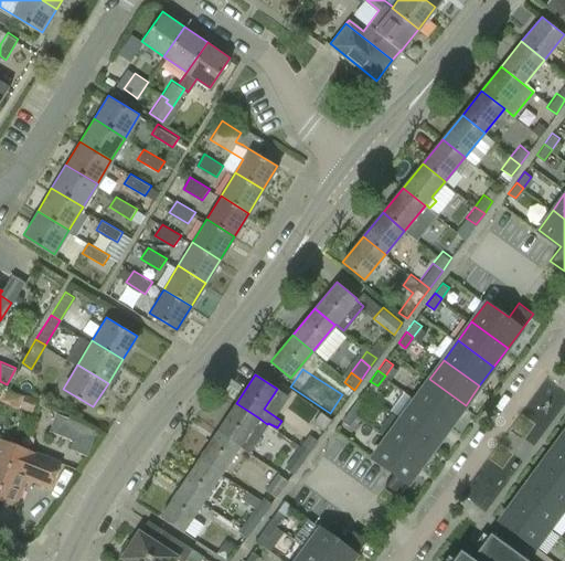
[(451,424),(466,405),(429,379),(415,398),(451,424)]
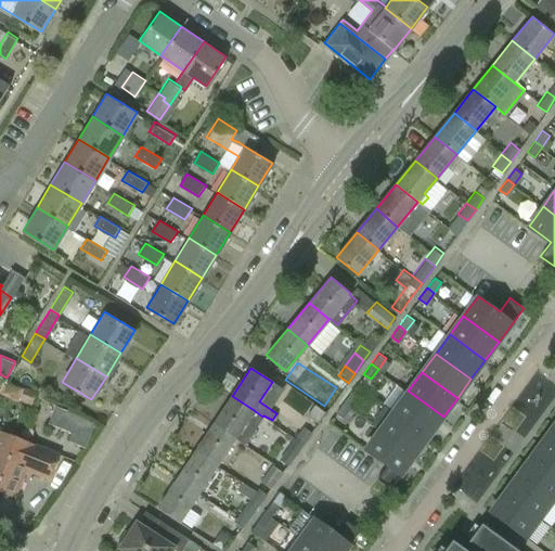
[(344,401),(350,406),(359,396),(351,391),(344,401)]
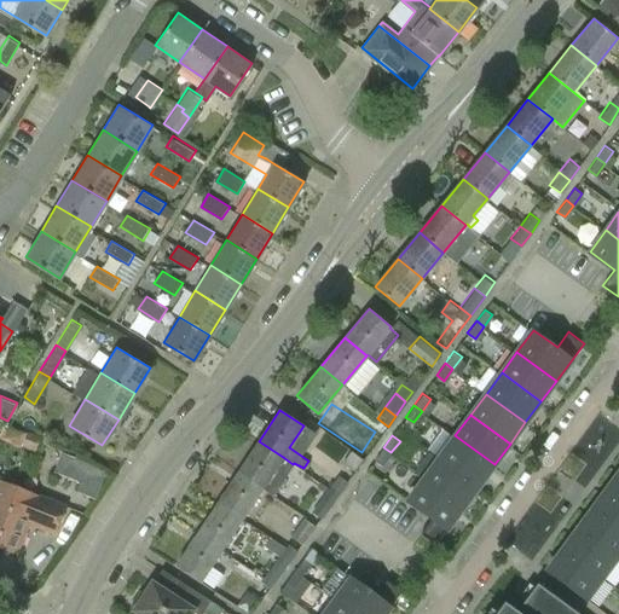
[(495,464),(455,435),(440,457),(479,486),(495,464)]
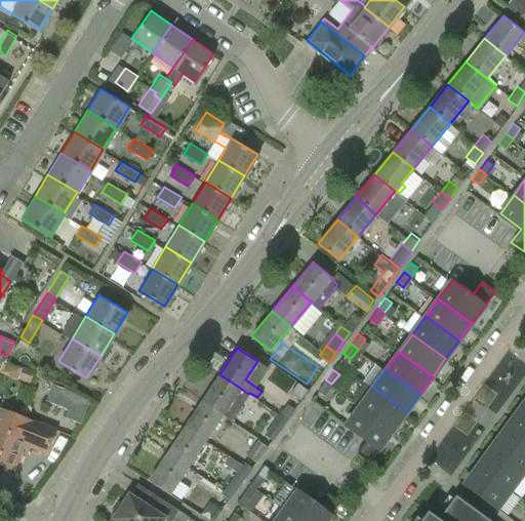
[(219,374),(202,400),(223,413),(232,418),(248,394),(240,388),(219,374)]
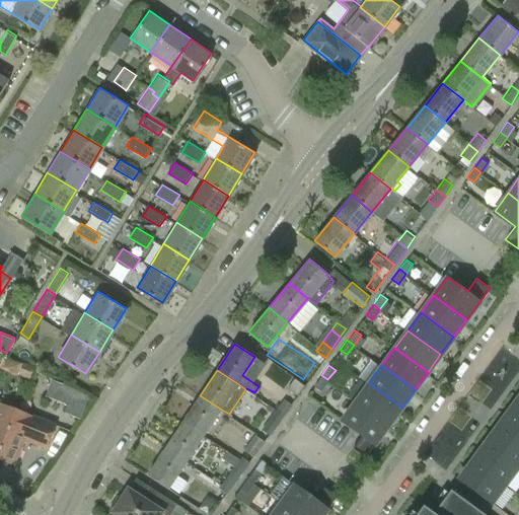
[(320,389),(327,379),(321,375),(314,384),(320,389)]
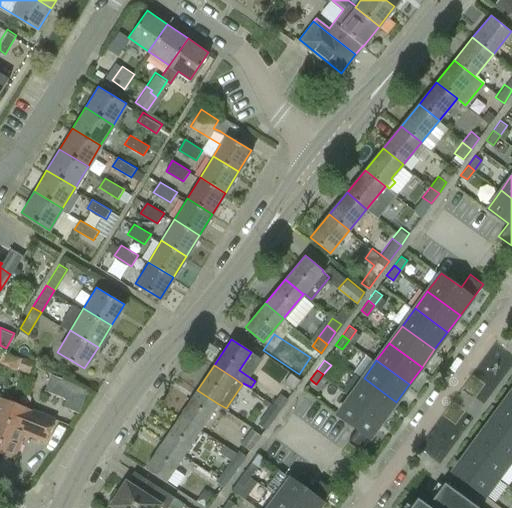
[(364,378),(350,395),(382,419),(396,402),(364,378)]
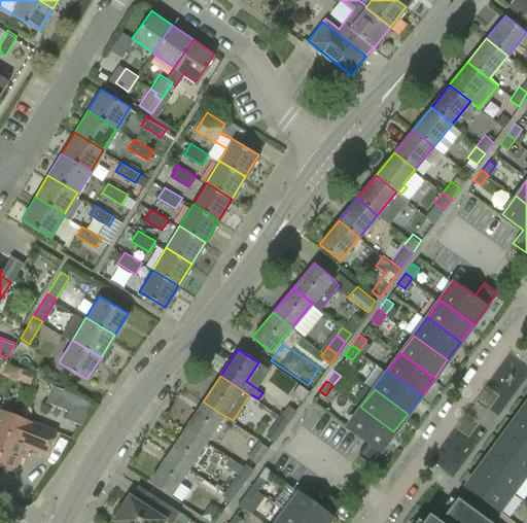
[(203,402),(185,428),(206,442),(223,415),(203,402)]
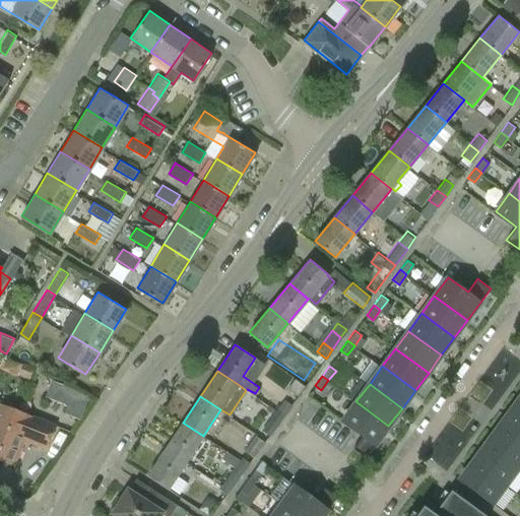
[(283,397),(274,409),(283,415),(293,403),(283,397)]
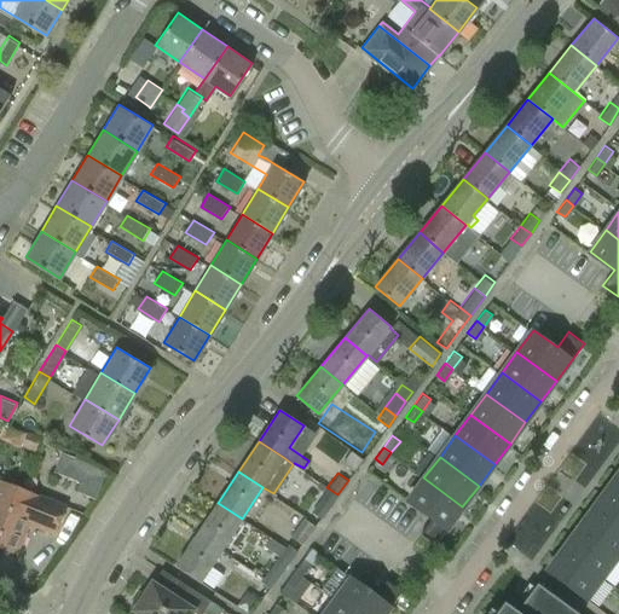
[(0,536),(21,486),(0,478),(0,536)]
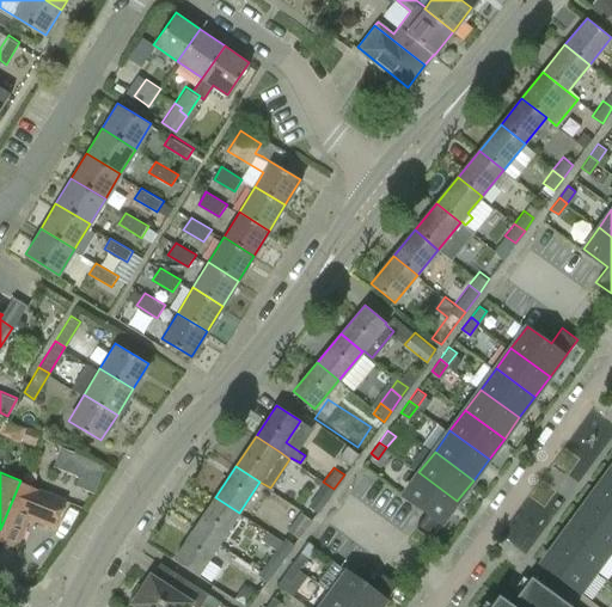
[(430,537),(457,501),(418,472),(403,494),(426,510),(415,526),(430,537)]
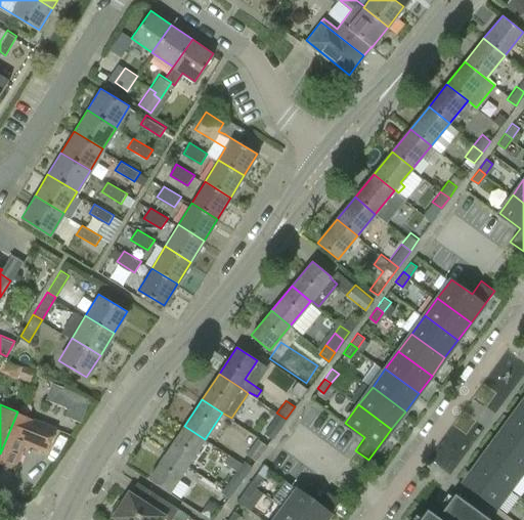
[(17,412),(0,453),(0,462),(14,468),(26,437),(48,446),(57,423),(18,407),(17,412)]
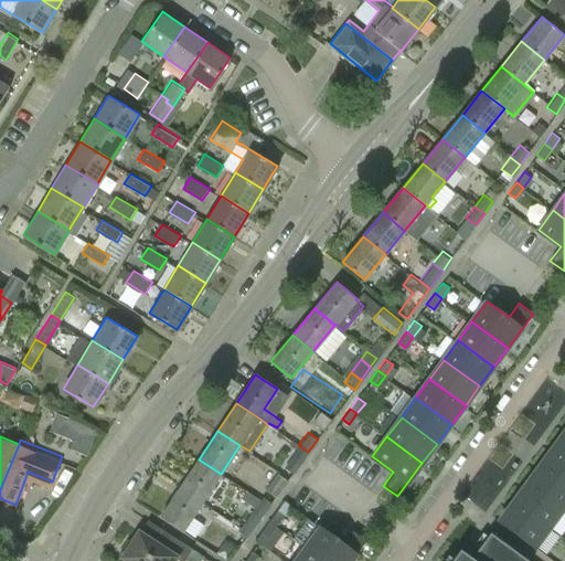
[(564,448),(556,443),(542,462),(564,478),(564,448)]
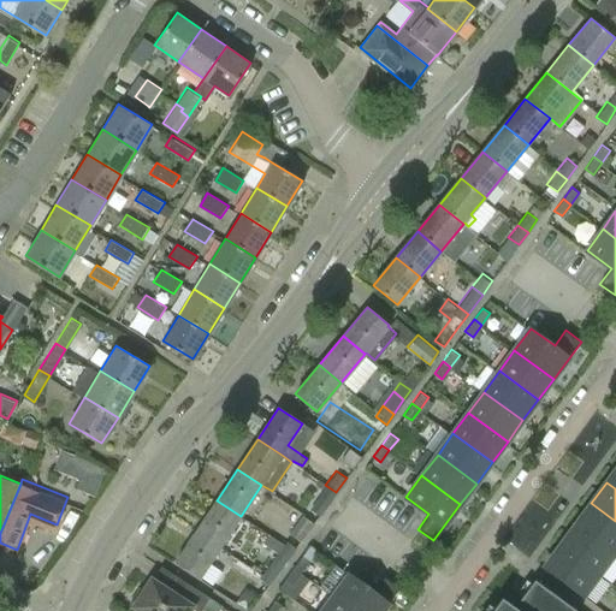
[(336,492),(325,485),(318,496),(327,504),(336,492)]
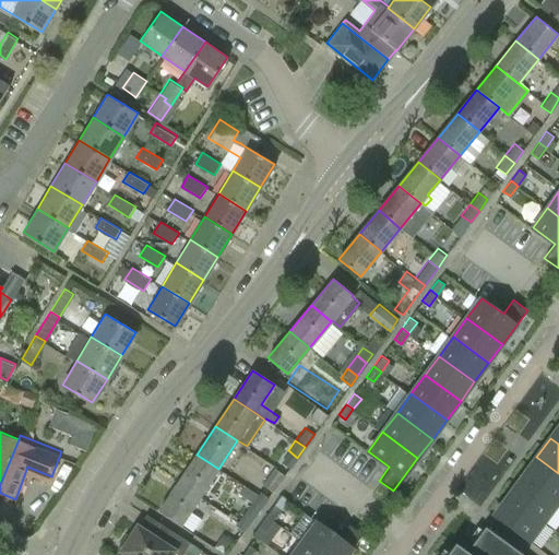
[(197,455),(178,482),(200,496),(218,469),(197,455)]
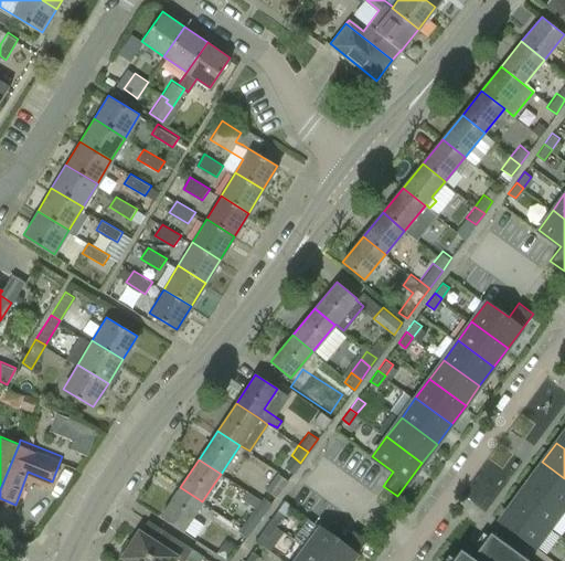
[(564,507),(564,506),(564,478),(542,462),(529,480),(564,507)]
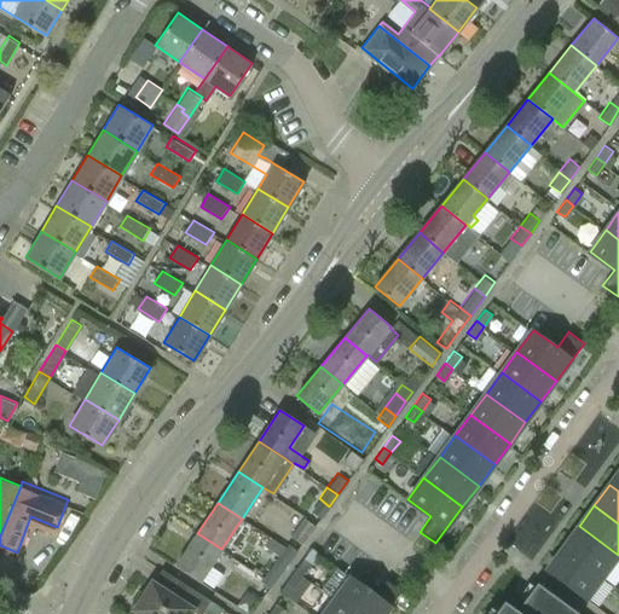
[(304,515),(290,533),(302,543),(316,523),(304,515)]
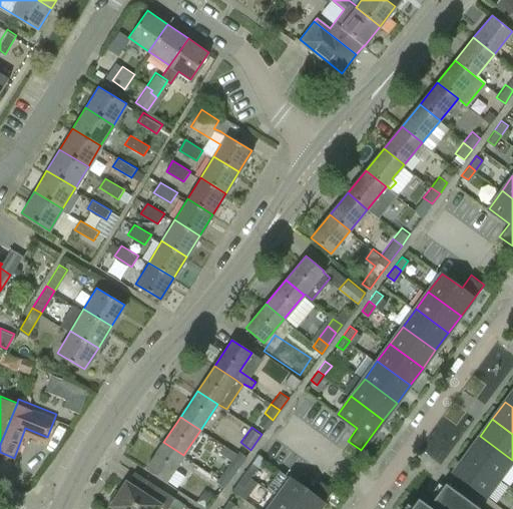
[(480,436),(467,454),(499,478),(512,460),(480,436)]
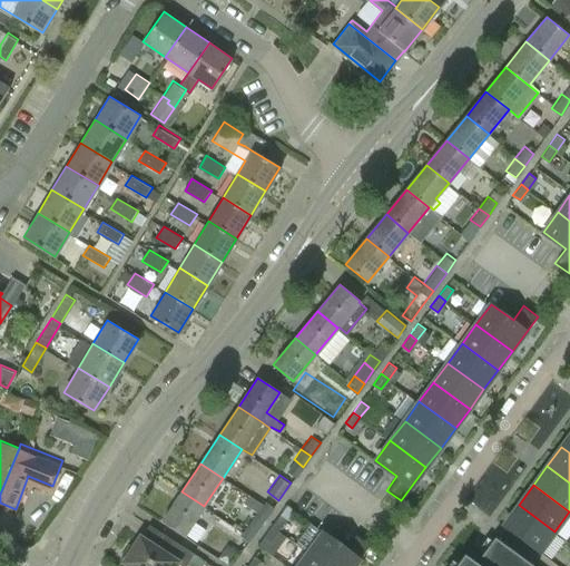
[(204,506),(182,491),(161,520),(184,536),(204,506)]
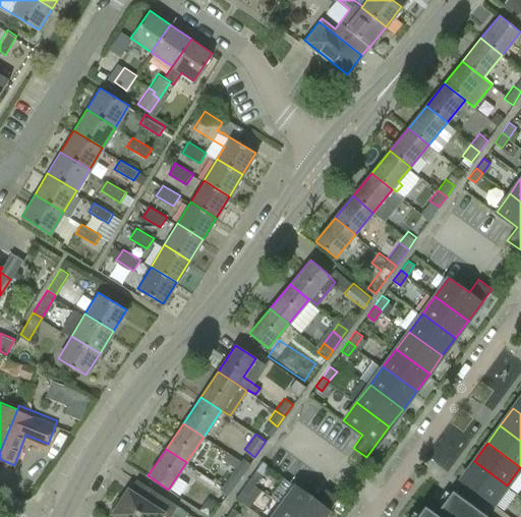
[(234,467),(242,473),(250,461),(242,455),(234,467)]
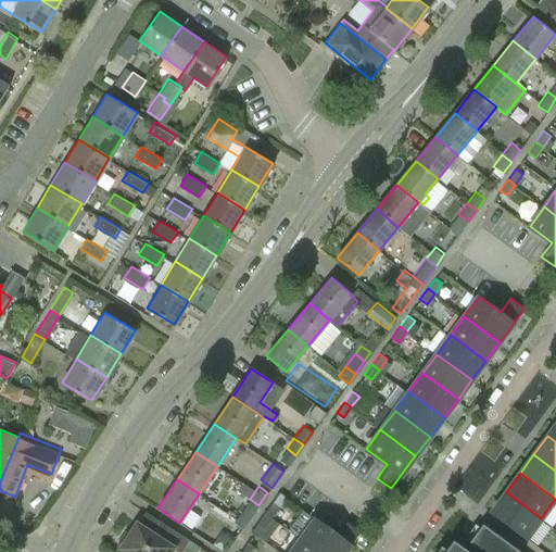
[(527,538),(541,518),(506,492),(491,512),(527,538)]
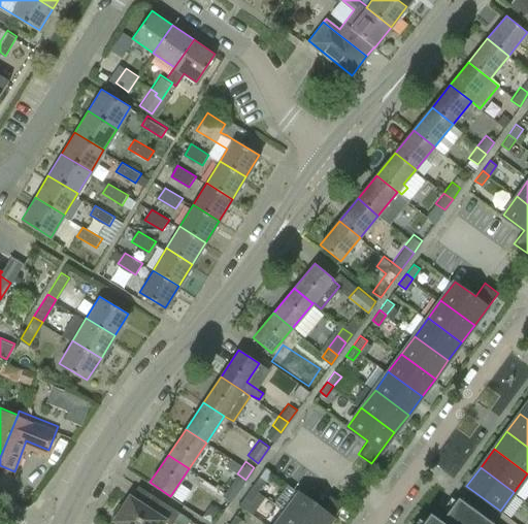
[(245,480),(237,473),(229,485),(237,491),(245,480)]
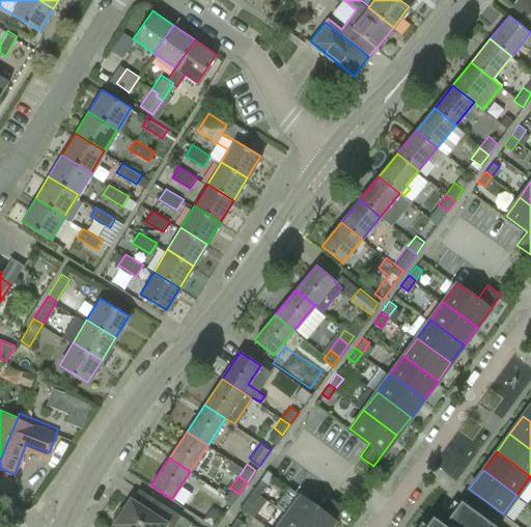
[(260,478),(253,489),(259,494),(267,483),(260,478)]
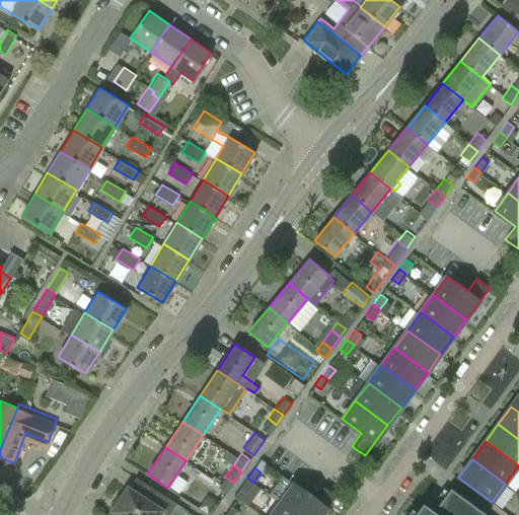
[(233,483),(225,476),(217,487),(226,493),(233,483)]
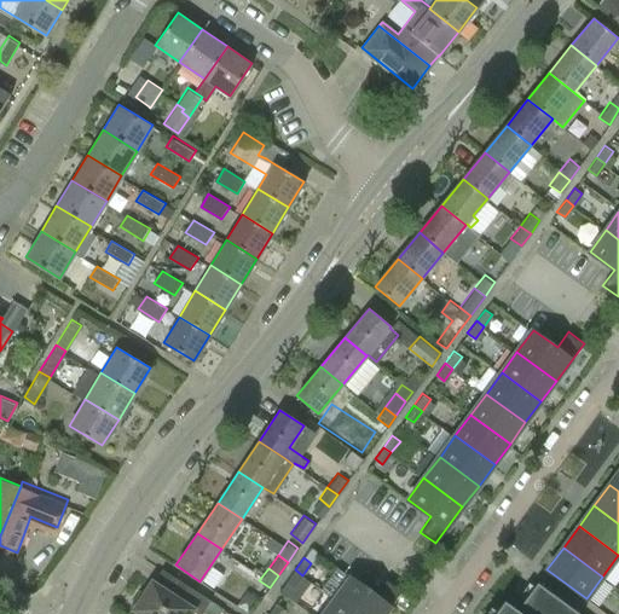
[(302,575),(295,569),(285,581),(294,586),(302,575)]
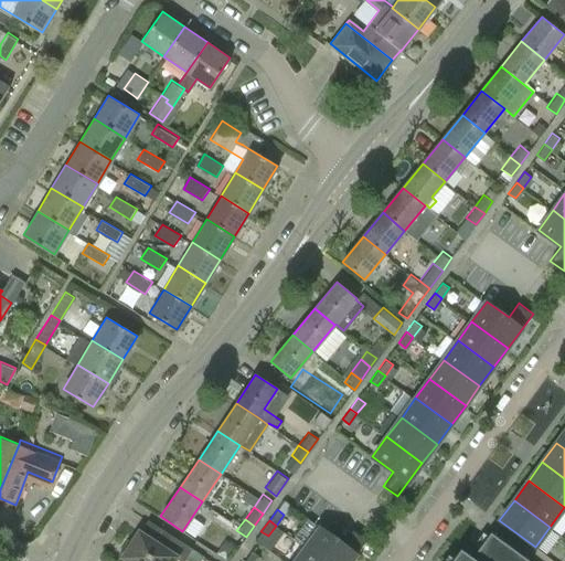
[(192,547),(190,546),(162,527),(155,540),(139,530),(131,540),(127,538),(118,551),(123,554),(121,556),(130,560),(173,560),(177,557),(183,560),(192,547)]
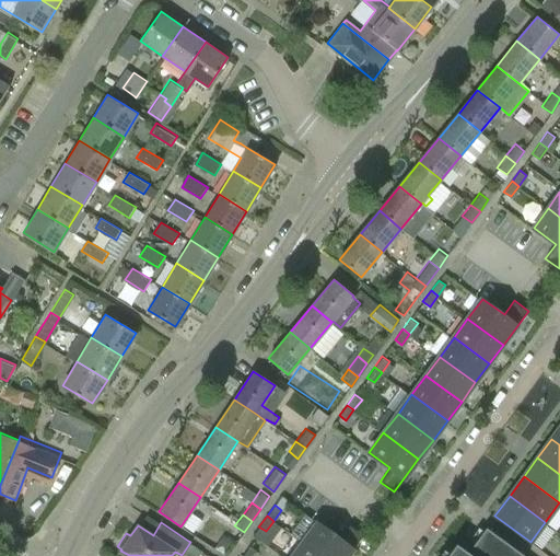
[(303,542),(322,555),(347,555),(363,534),(350,524),(339,539),(317,522),(303,542)]
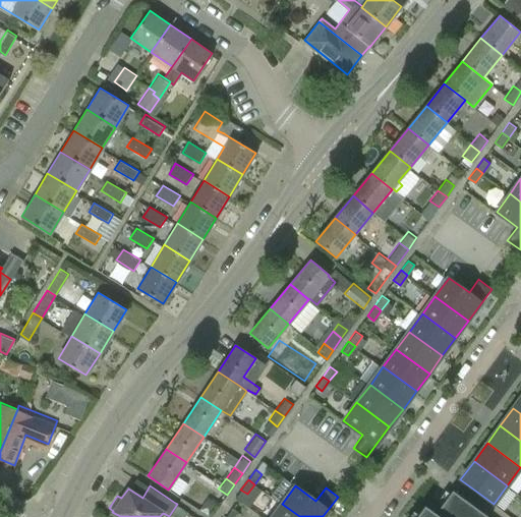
[(488,516),(453,491),(436,514),(425,506),(417,516),(488,516)]
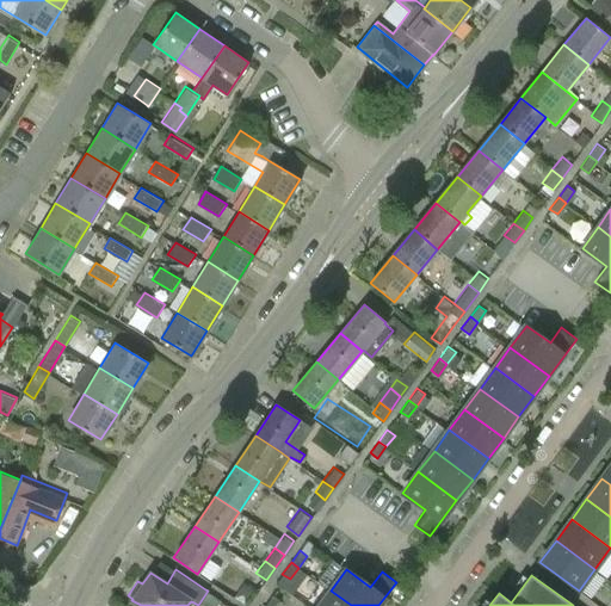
[(319,605),(351,605),(331,591),(319,605)]
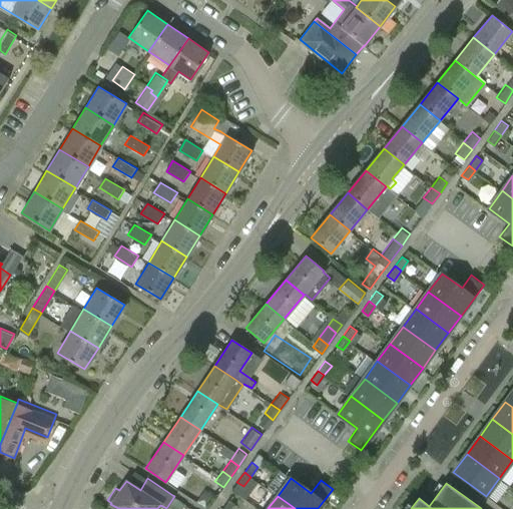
[(221,508),(230,508),(235,504),(228,499),(221,508)]
